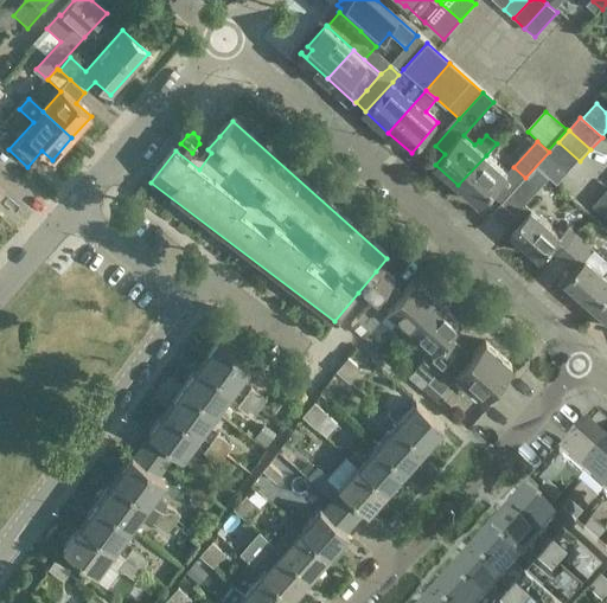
[(580,161),(558,142),(549,152),(547,154),(568,173),(580,161)]
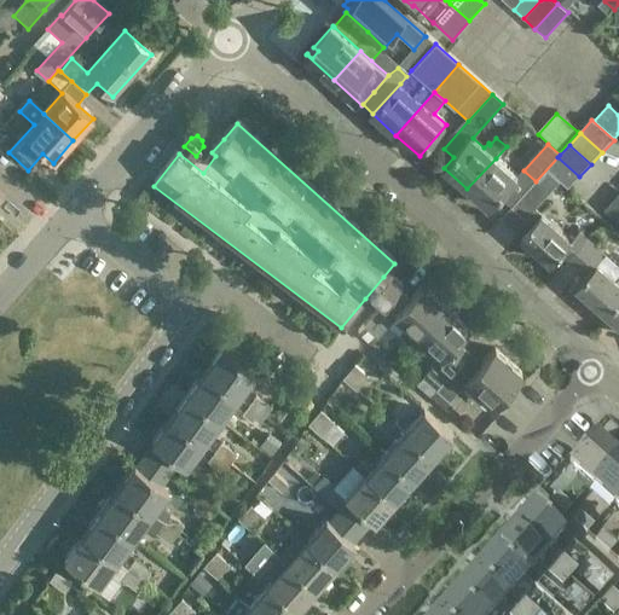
[(579,177),(557,157),(547,169),(560,183),(568,190),(579,177)]
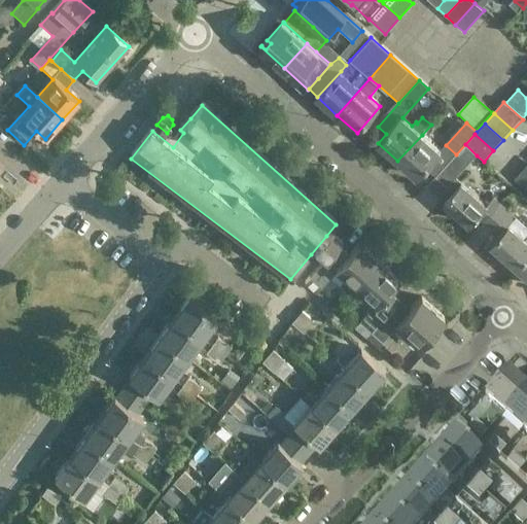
[(441,151),(422,135),(397,161),(417,178),(441,151)]
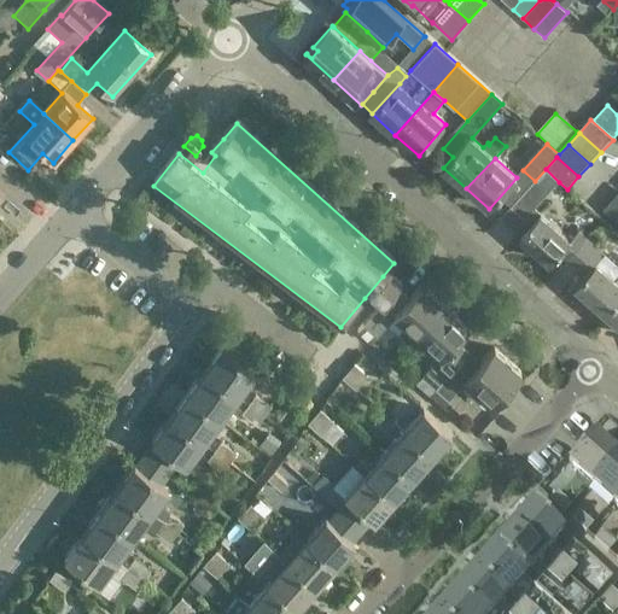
[(525,221),(559,182),(546,169),(511,209),(525,221)]
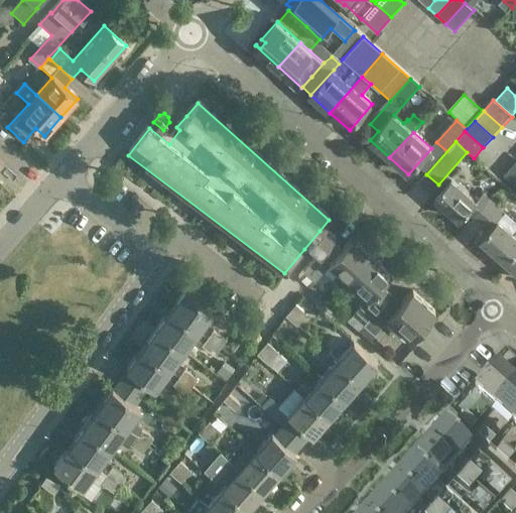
[(515,187),(515,167),(506,179),(515,187)]
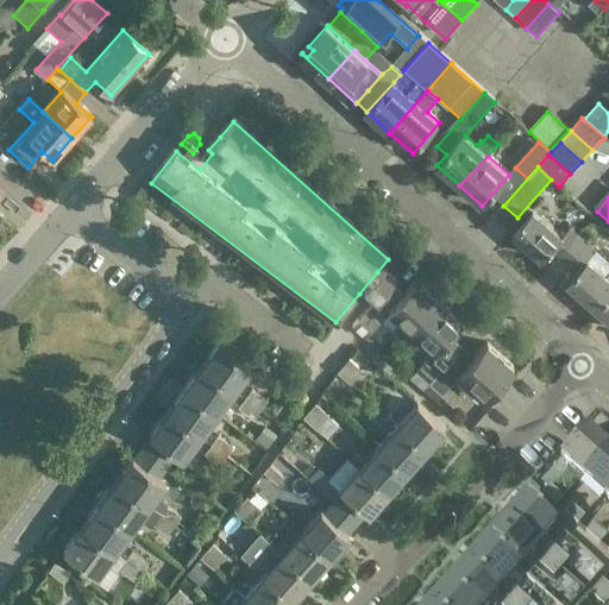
[(552,251),(565,262),(583,241),(570,229),(564,238),(534,210),(513,233),(542,260),(552,251)]
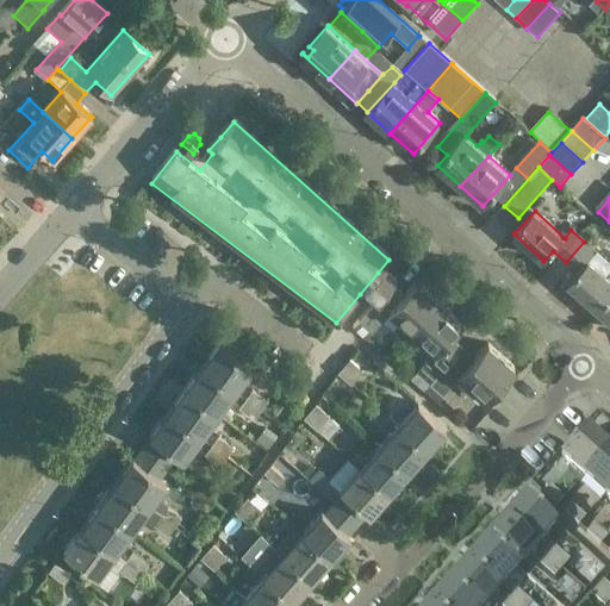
[(597,252),(584,242),(566,262),(579,274),(570,283),(599,310),(609,298),(609,282),(589,263),(597,252)]
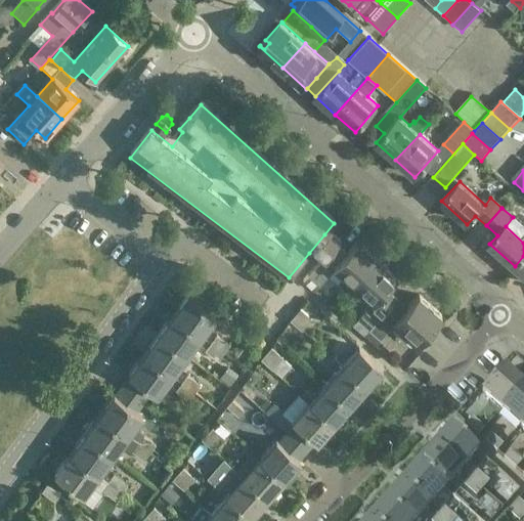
[(352,288),(377,261),(356,243),(345,253),(332,242),(324,234),(309,253),(316,260),(320,263),(302,284),(314,294),(320,288),(318,287),(333,270),(352,288)]
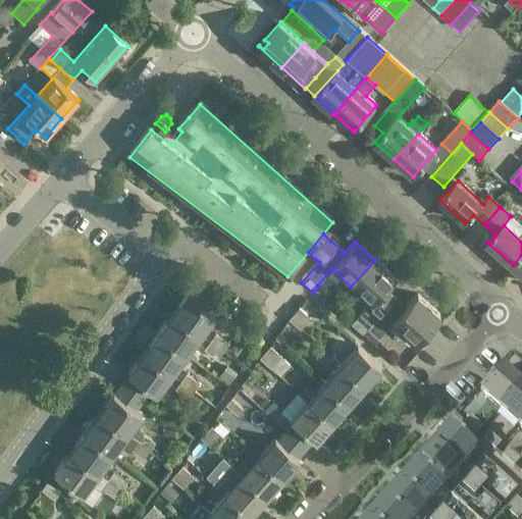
[(521,255),(513,265),(521,272),(521,255)]
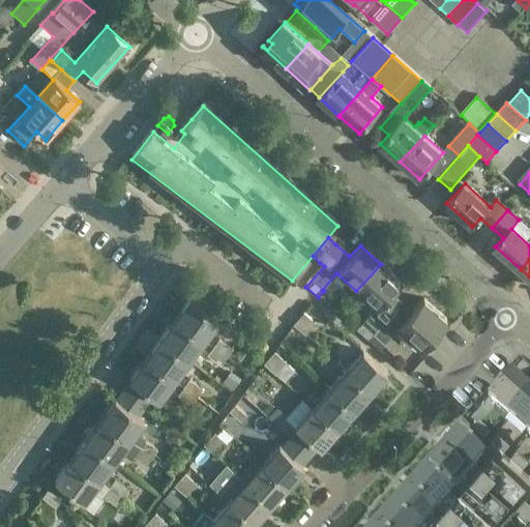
[(401,282),(381,264),(356,291),(376,308),(371,315),(356,329),(369,341),(398,309),(401,304),(389,294),(401,282)]
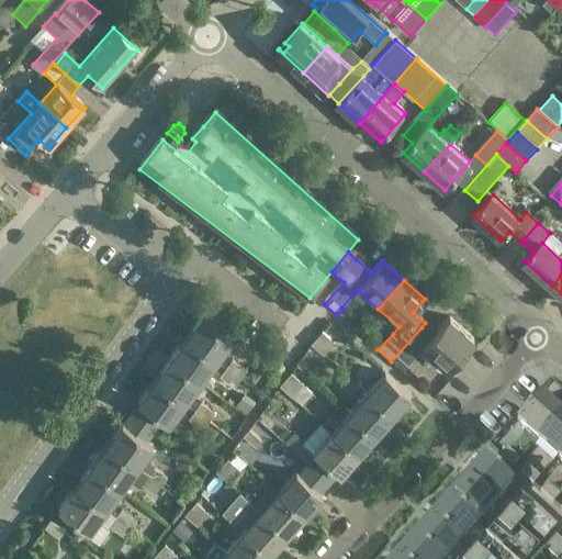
[(431,336),(422,327),(391,361),(402,372),(422,349),(446,371),(473,343),(448,319),(431,336)]
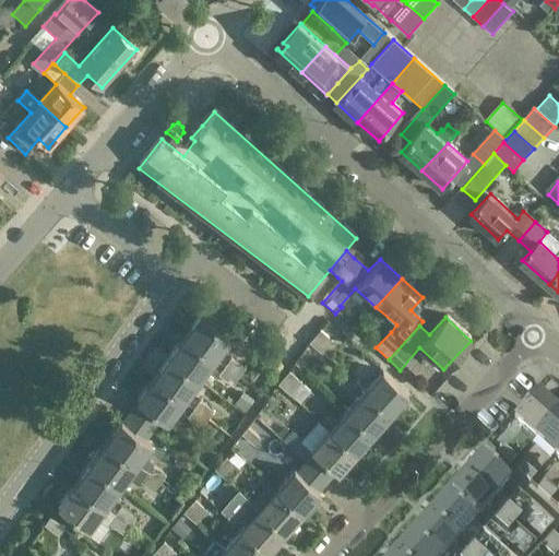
[(201,318),(185,339),(214,362),(230,340),(201,318)]
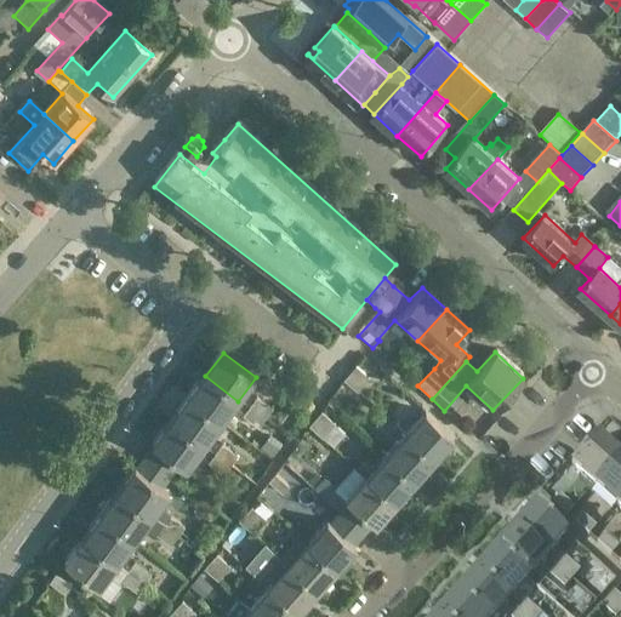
[(370,381),(355,367),(343,381),(343,382),(357,395),(370,381)]
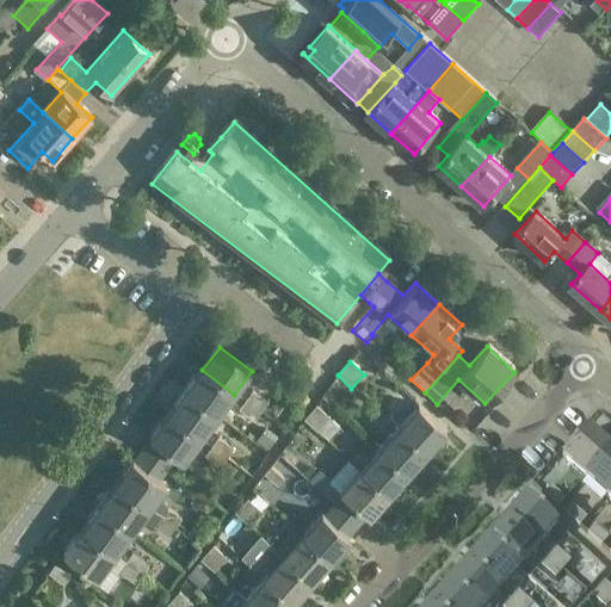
[(202,370),(185,392),(217,417),(234,395),(202,370)]
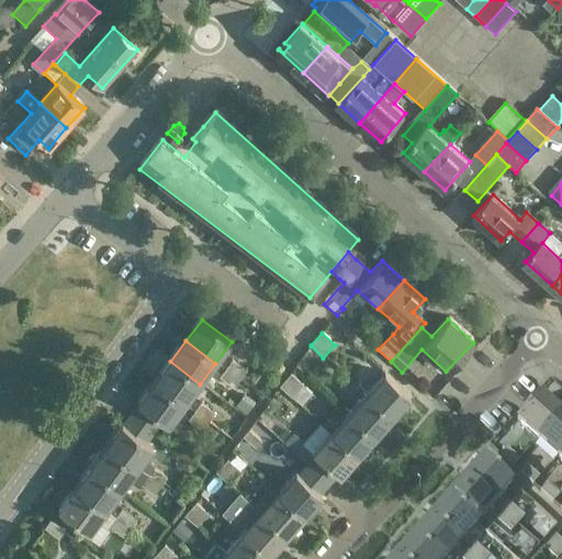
[(234,387),(247,369),(233,359),(221,376),(234,387)]
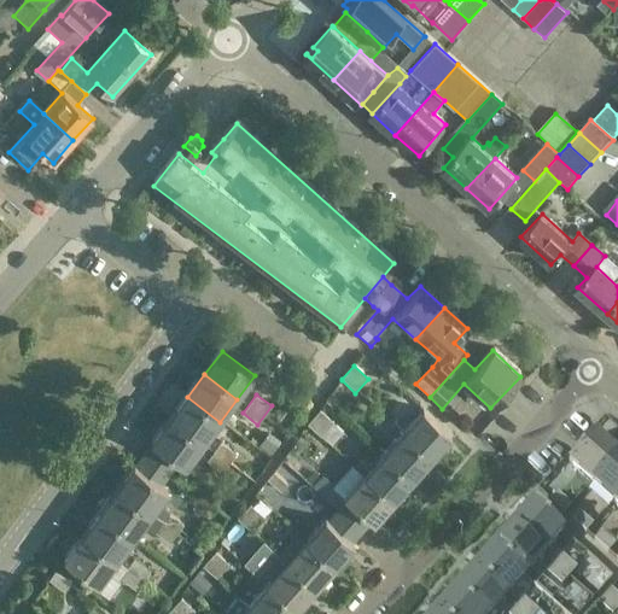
[(187,397),(169,421),(203,445),(220,422),(187,397)]
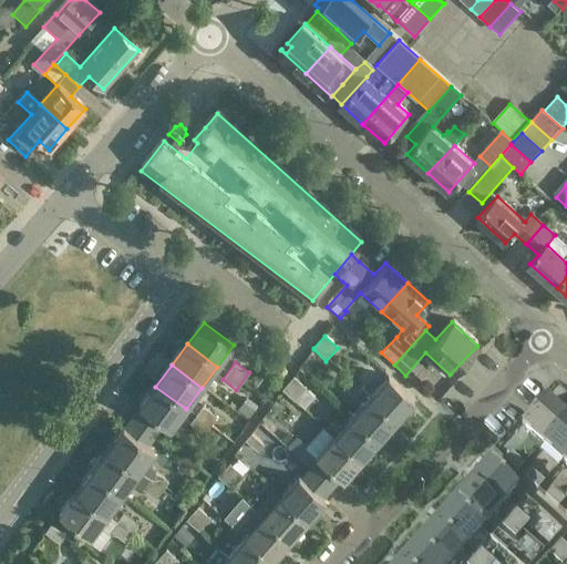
[(294,378),(281,391),(305,412),(317,399),(294,378)]
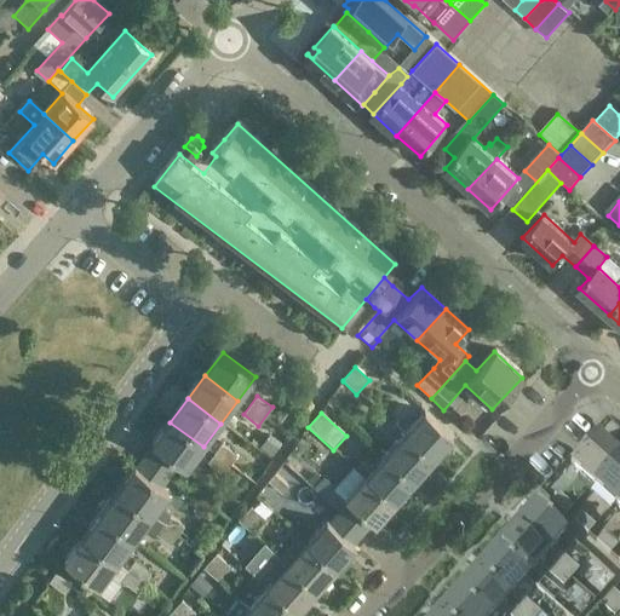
[(405,435),(432,460),(452,438),(424,413),(405,435)]
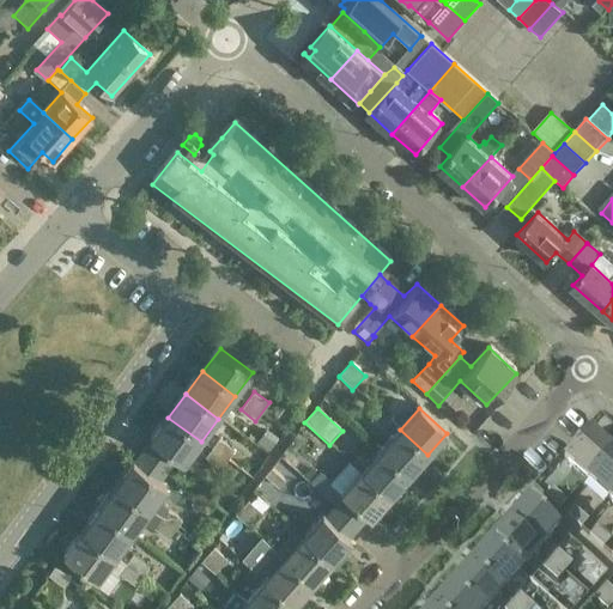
[(201,442),(168,418),(150,440),(152,442),(144,454),(169,473),(177,461),(183,466),(201,442)]
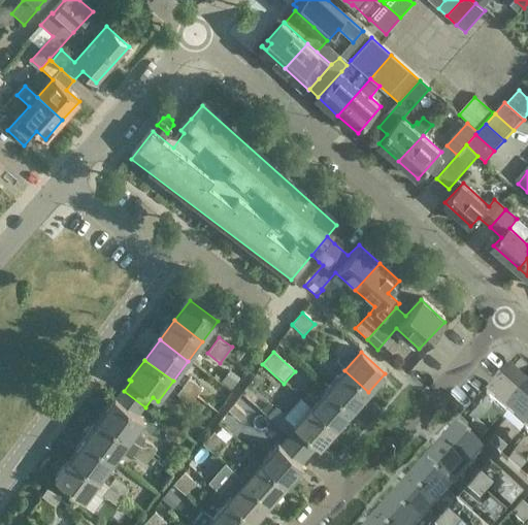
[(344,370),(328,389),(352,411),(368,392),(344,370)]
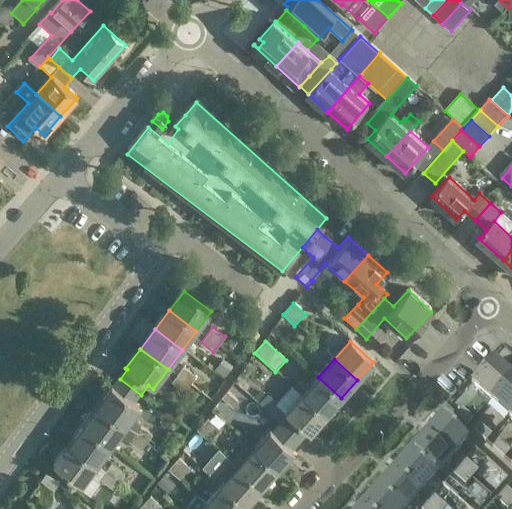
[(511,381),(493,364),(472,388),(491,405),(511,381)]
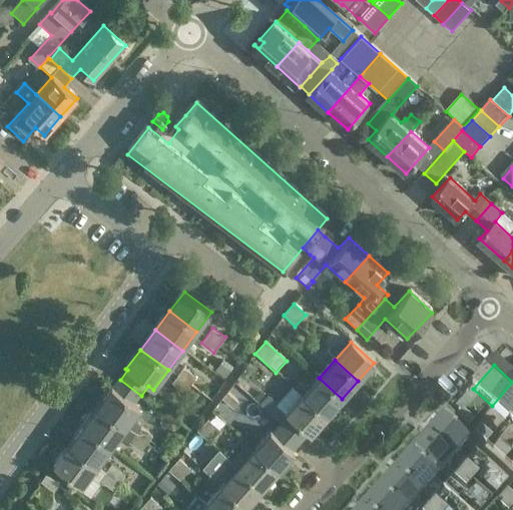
[(184,394),(195,378),(182,369),(170,385),(184,394)]
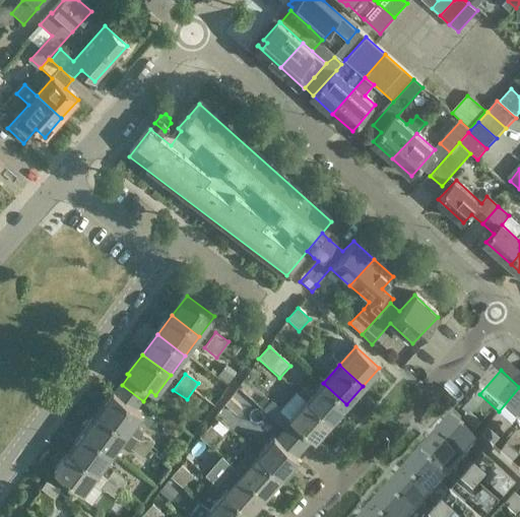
[(330,423),(346,404),(323,383),(307,401),(330,423)]
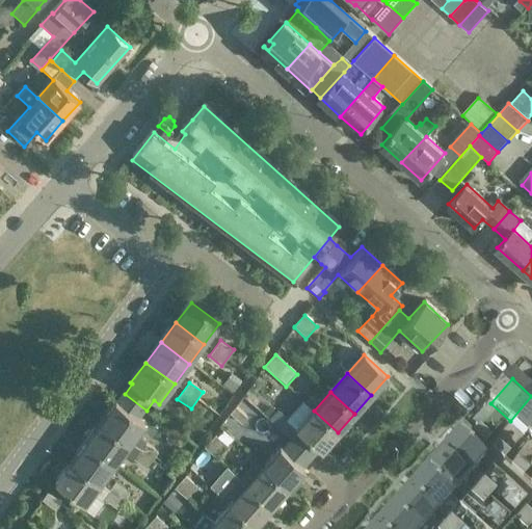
[(147,411),(125,394),(116,404),(115,403),(100,423),(152,461),(158,453),(145,444),(147,443),(136,434),(143,424),(139,421),(147,411)]
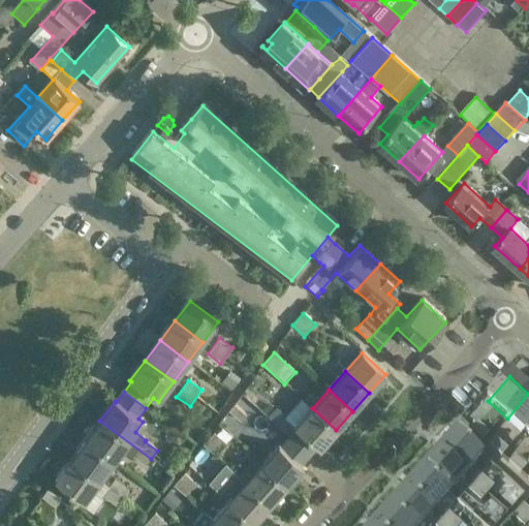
[(528,432),(528,394),(507,419),(526,435),(528,432)]
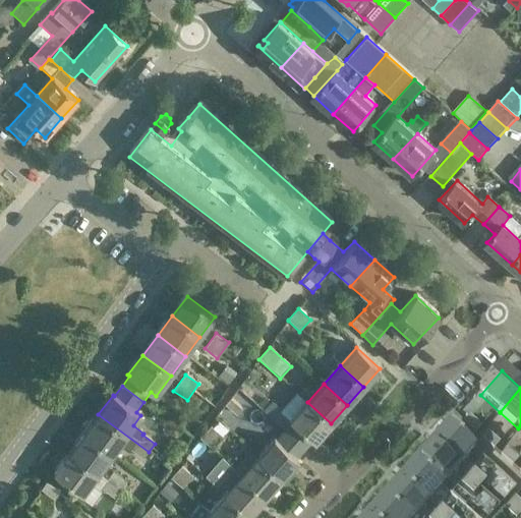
[(241,410),(231,400),(225,406),(236,416),(241,410)]
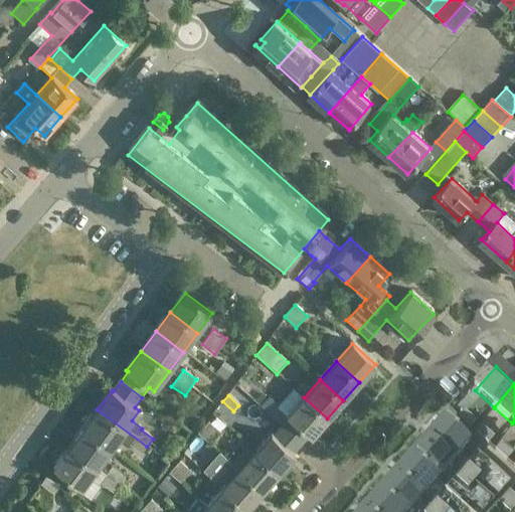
[(304,397),(288,416),(283,411),(275,421),(282,428),(301,445),(309,436),(310,438),(327,418),(304,397)]
